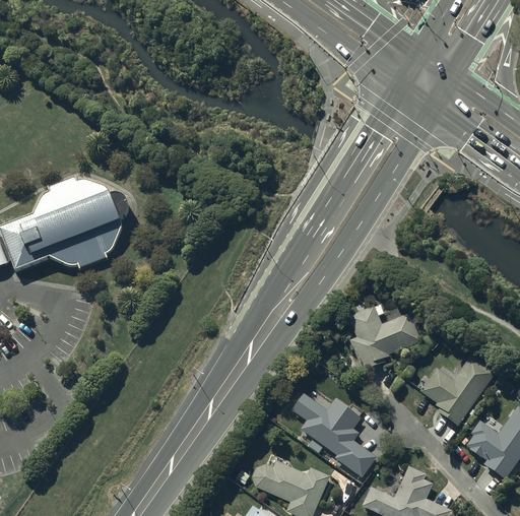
[(35,214),(1,227),(17,267),(50,255),(68,261),(70,262),(73,261),(78,259),(80,264),(107,254),(105,250),(110,247),(112,245),(114,243),(121,227),(122,222),(121,216),(125,214),(128,210),(129,208),(129,204),(128,199),(126,195),(123,192),(120,190),(116,190),(111,191),(109,187),(104,184),(85,178),(82,177),(79,178),(76,179),(74,174),(49,183),(51,189),(47,190),(45,192),(43,193),(35,214)]
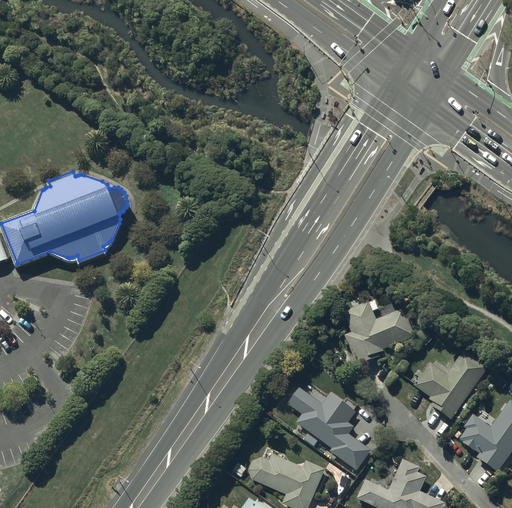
[(0,259),(10,256),(1,233),(0,232),(0,259)]
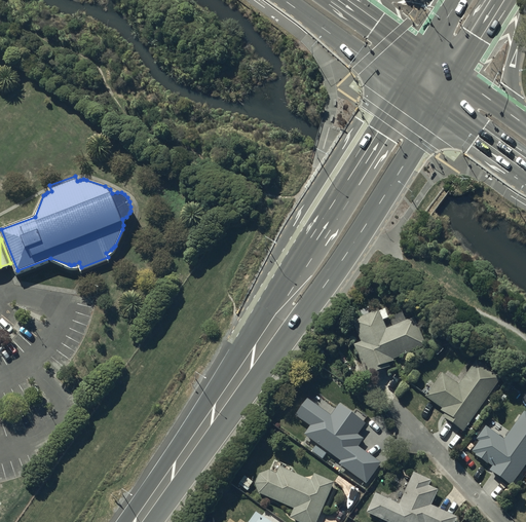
[(385,308),(379,311),(378,309),(353,321),(362,341),(354,344),(368,375),(389,366),(387,363),(393,360),(393,358),(424,344),(413,318),(386,329),(382,319),(388,317),(385,308)]
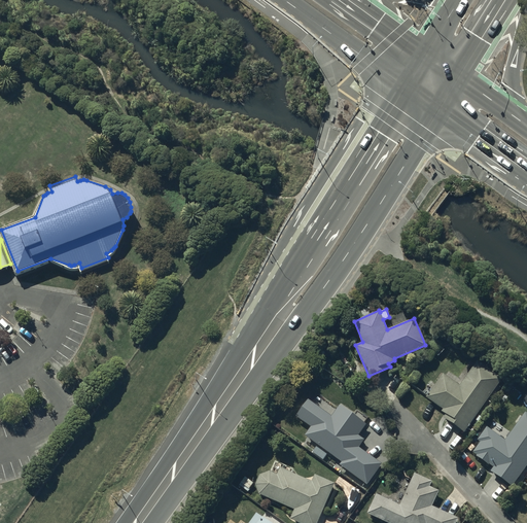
[(501,378),(477,360),(460,384),(444,373),(426,396),(443,408),(442,410),(446,414),(444,417),(464,431),(501,378)]
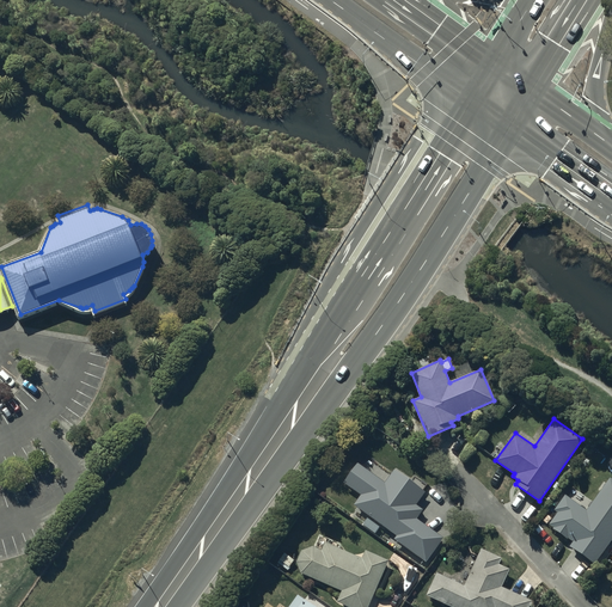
[(395,539),(426,560),(442,538),(416,519),(422,510),(415,504),(424,492),(395,470),(385,483),(359,464),(344,483),(361,495),(355,504),(397,535),(395,539)]
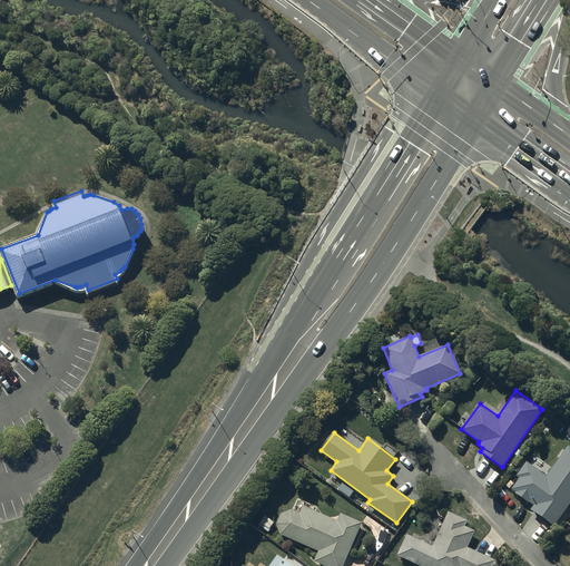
[(326,565),(341,565),(362,523),(341,514),(338,520),(303,506),(300,514),(292,510),(282,514),(277,523),(281,534),(318,549),(314,560),(326,565)]
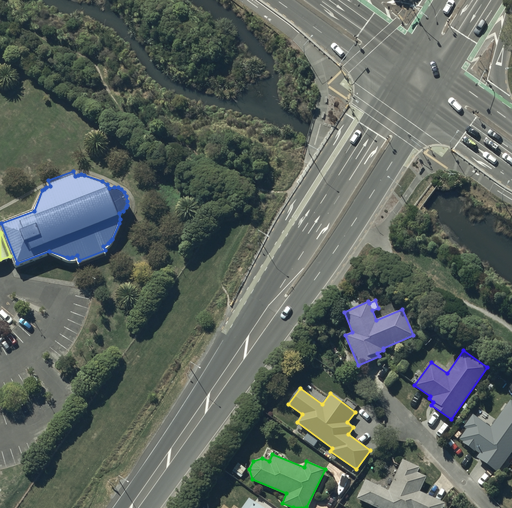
[(441,507),(443,503),(419,491),(426,476),(417,472),(419,467),(403,459),(389,489),(365,479),(357,498),(380,507),(441,507)]
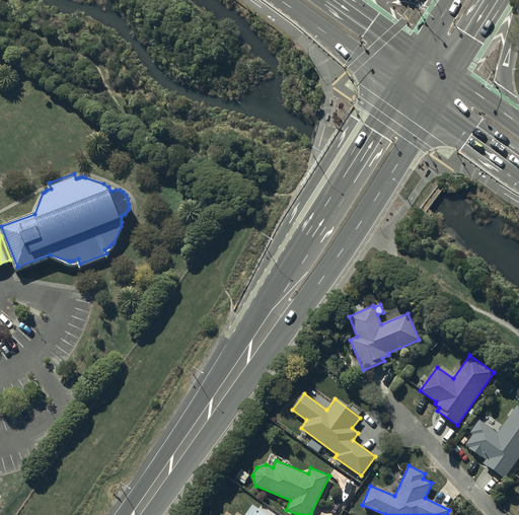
[(267,514),(252,504),(244,514),(267,514)]
